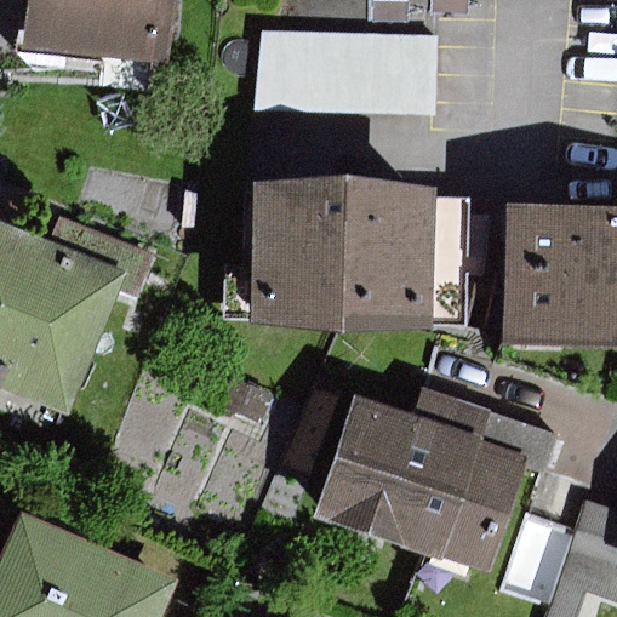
[(26,0),(21,46),(166,63),(173,0),(26,0)]
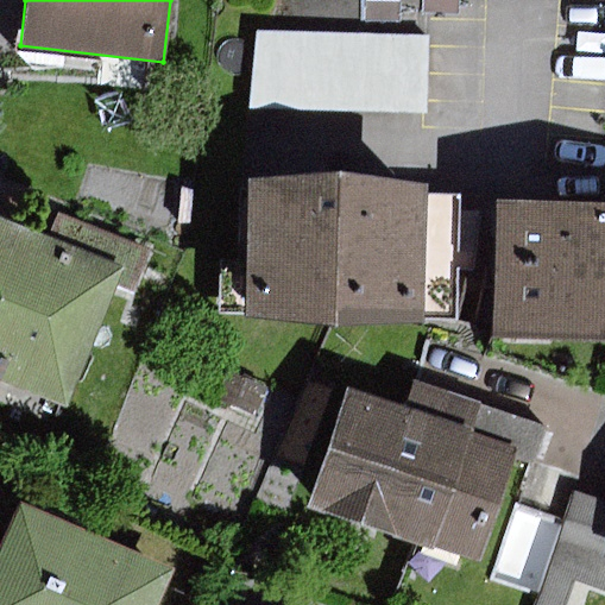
[(424,36),(252,30),(250,106),(422,112),(424,36)]
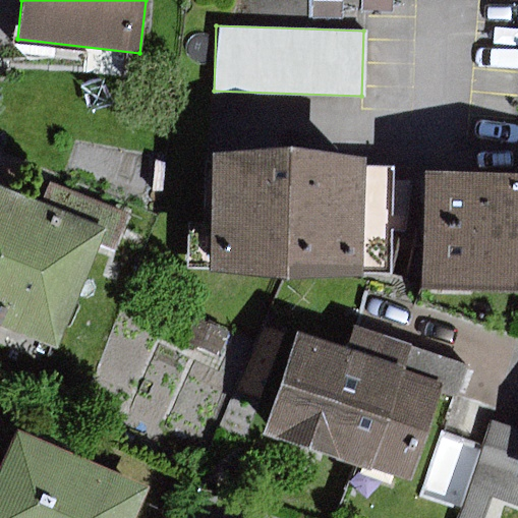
[(366,158),(215,154),(212,271),(363,275),(366,158)]
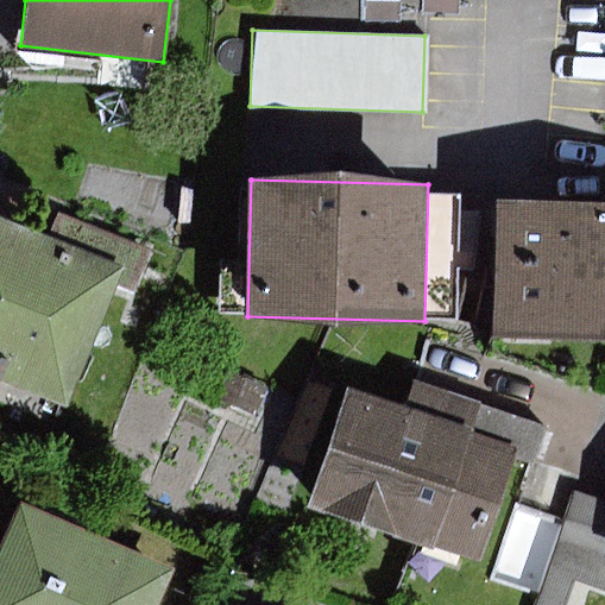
[(604,202),(496,200),(493,339),(604,340),(604,202)]
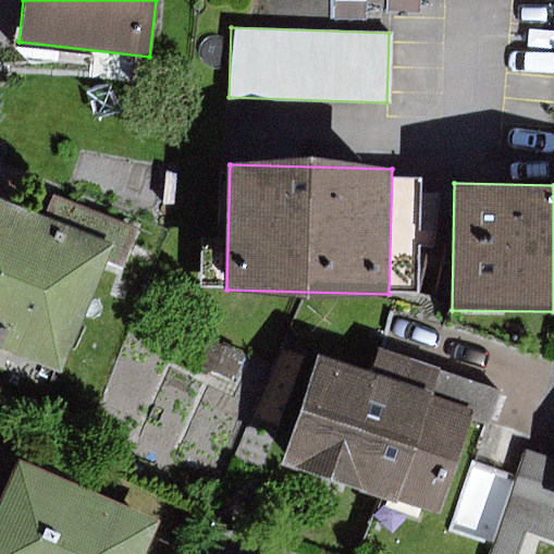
[(64,196),(53,222),(111,245),(131,254),(142,226),(64,196)]
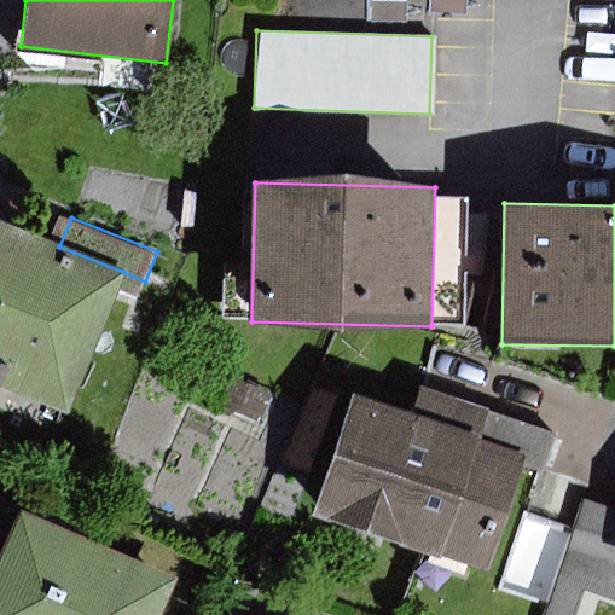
[(59,247),(0,221),(0,383),(69,411),(123,272),(59,247)]
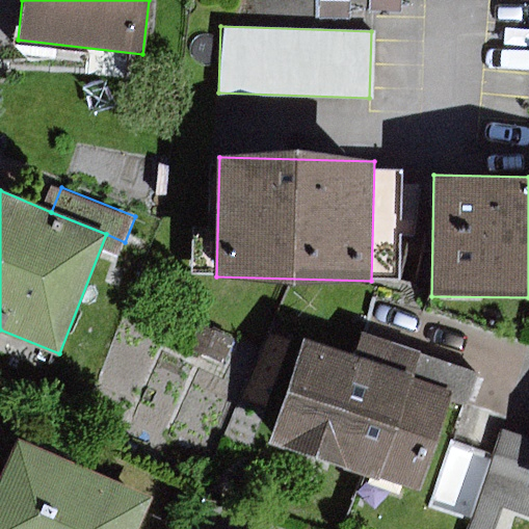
[(411,376),(302,340),(269,441),(420,490),(453,391),(411,376)]
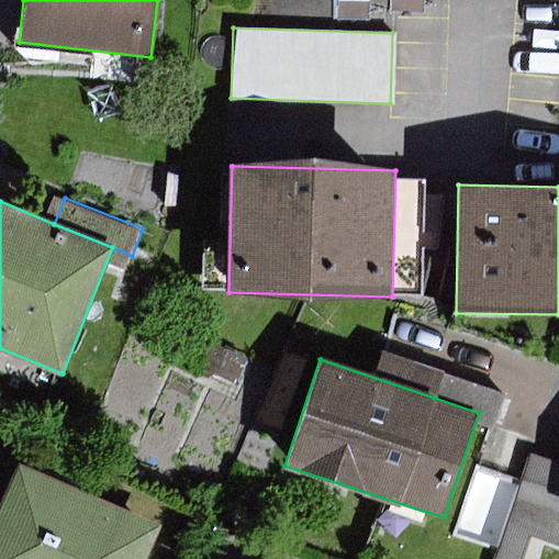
[(443,371),(434,398),(479,413),(494,417),(503,391),(443,371)]
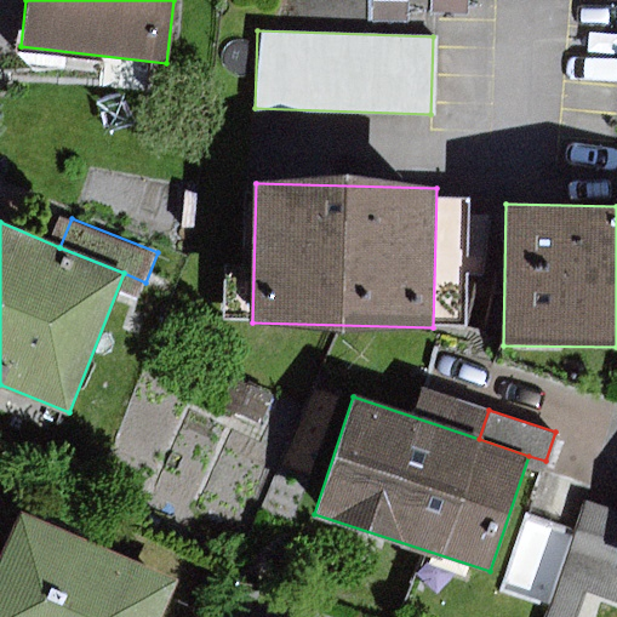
[(616,589),(616,508),(583,497),(556,577),(587,587),(615,596),(616,589)]
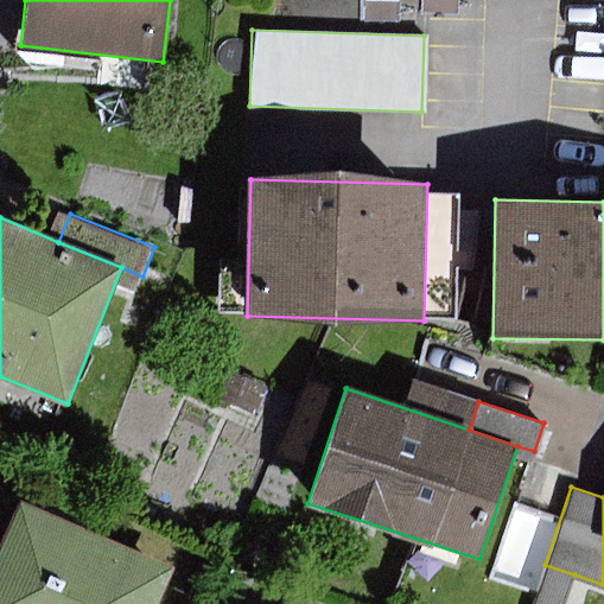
[(153,603),(171,565),(19,500),(0,544),(0,603),(153,603)]
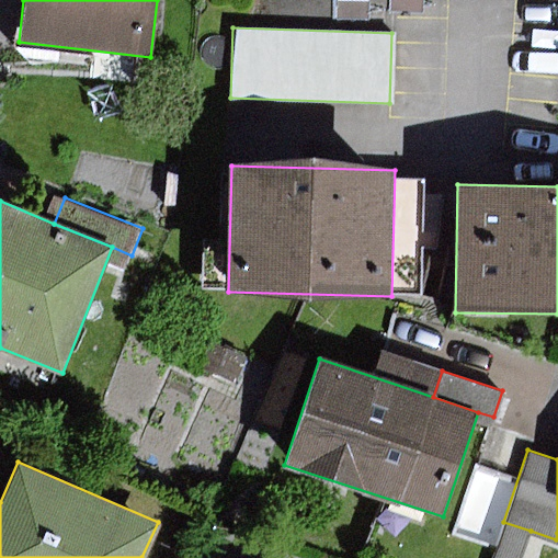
[(520,557),(531,531),(503,522),(489,557),(520,557)]
